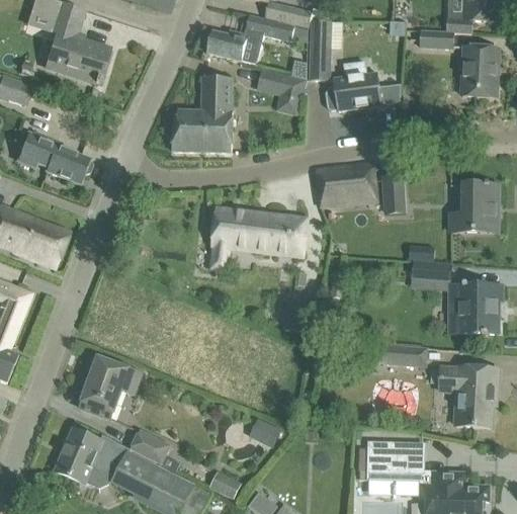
[(12,0),(36,8),(38,0),(12,0)]
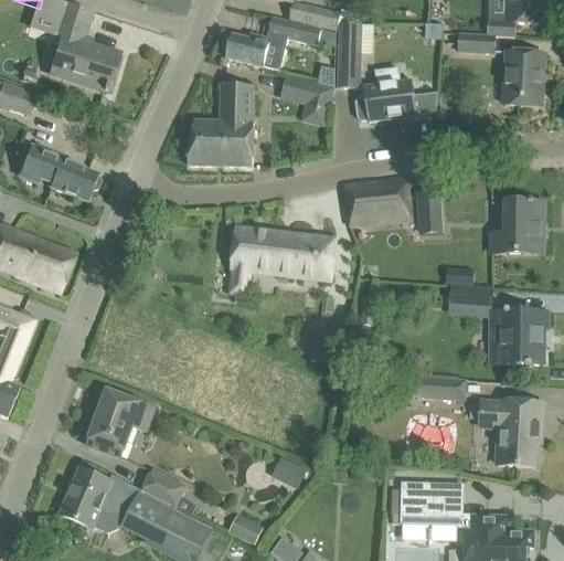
[(514,0),(514,20),(489,19),(489,20),(488,33),(493,34),(513,35),(514,21),(544,22),(544,0),(514,0)]
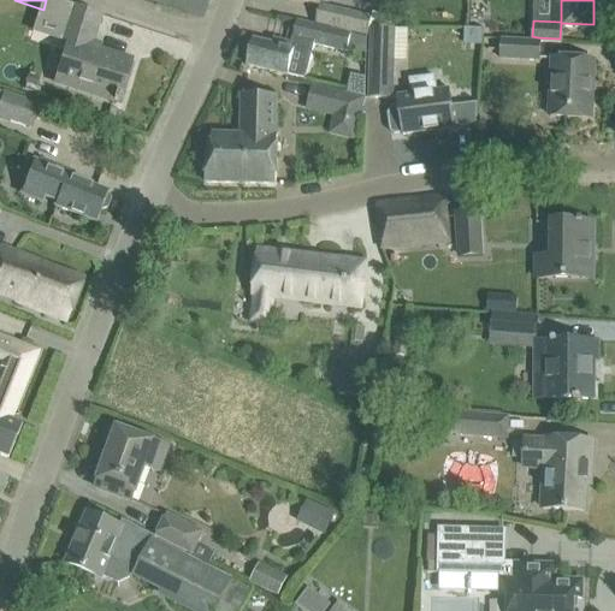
[(341,7),(336,28),(349,30),(365,35),(370,15),(341,7)]
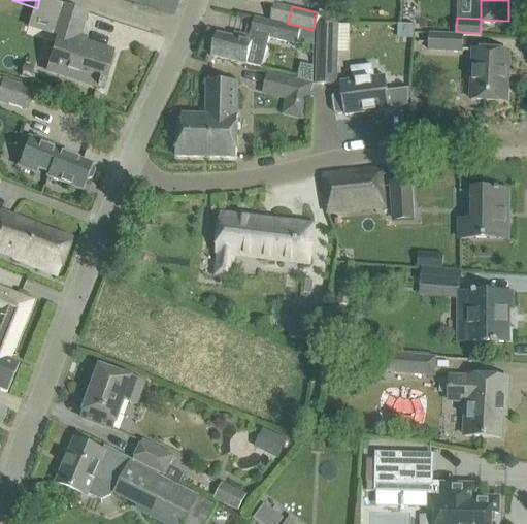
[(57,33),(45,68),(79,78),(99,85),(110,48),(75,37),(80,21),(55,12),(50,30),(57,33)]
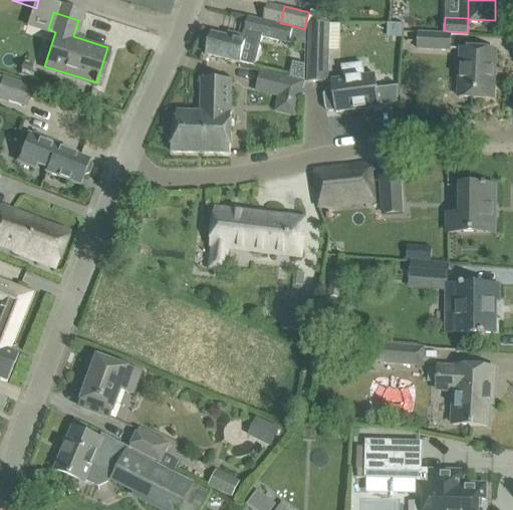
[(206,51),(205,54),(254,65),(260,38),(287,44),(287,40),(291,25),(280,23),(262,18),(249,15),(244,34),(231,31),(230,35),(211,30),(206,51)]
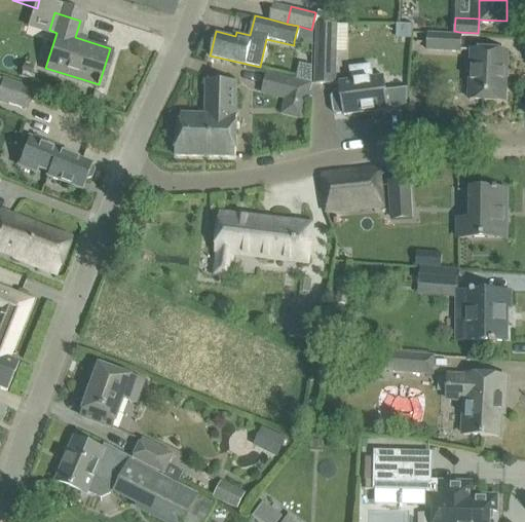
[(315,48),(314,81),(332,82),(334,47),(335,21),(316,21),(315,48)]
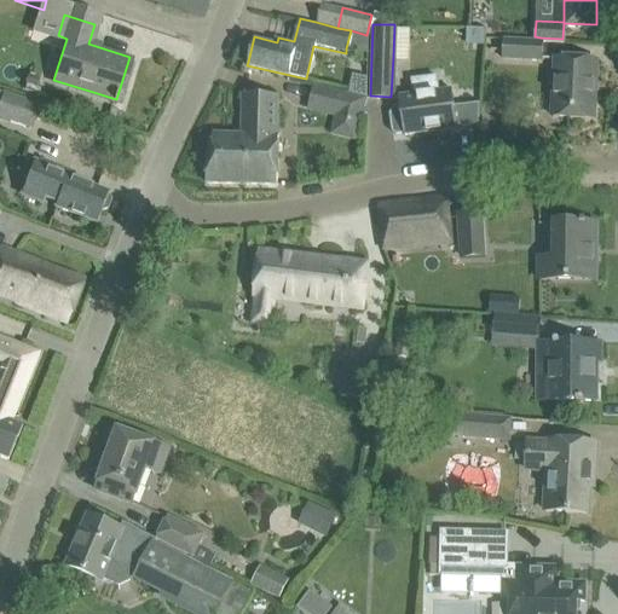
[(535,36),(503,34),(501,56),(539,57),(541,38),(535,36)]
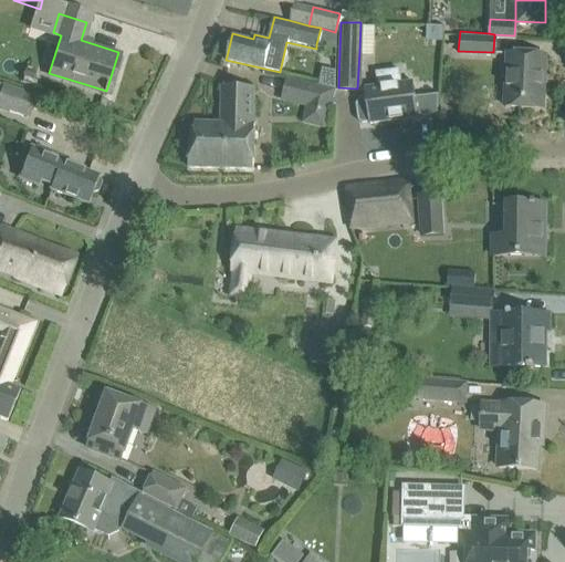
[(504,103),(542,105),(544,52),(506,50),(505,81),(504,103)]
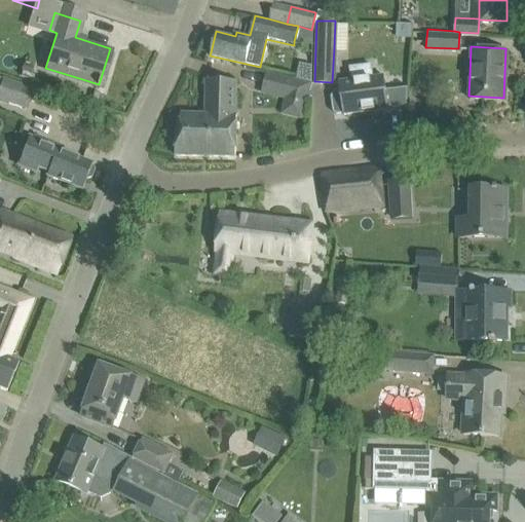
[(337,79),(339,87),(334,88),(330,95),(332,109),(335,111),(342,110),(342,112),(387,106),(386,104),(406,102),(407,84),(384,86),(382,73),(373,75),(371,62),(348,65),(350,78),(337,79)]
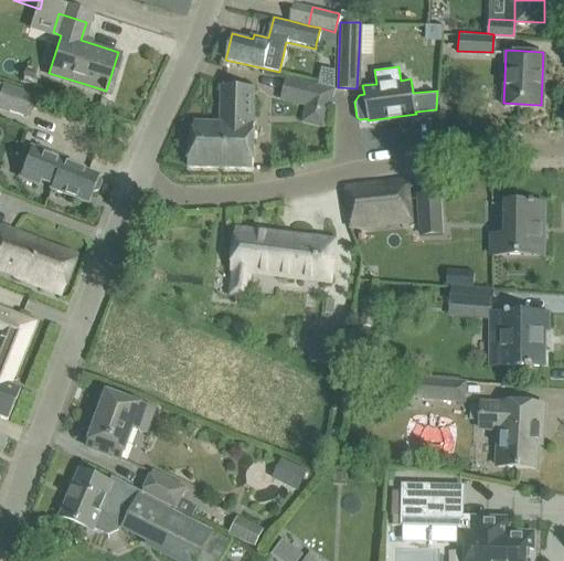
[(302,103),(328,109),(333,86),(308,80),(302,103)]
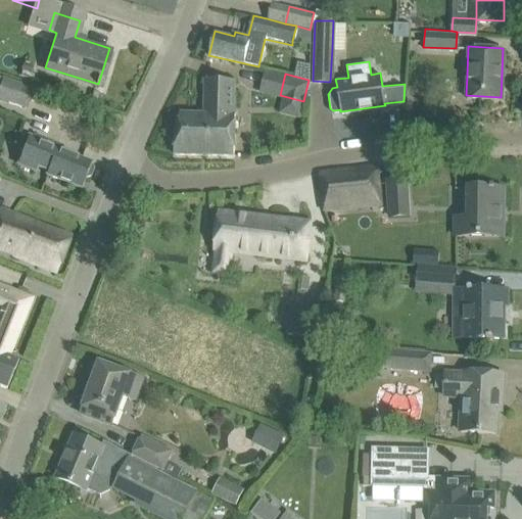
[(0,97),(25,106),(32,87),(1,77),(0,80),(0,97)]
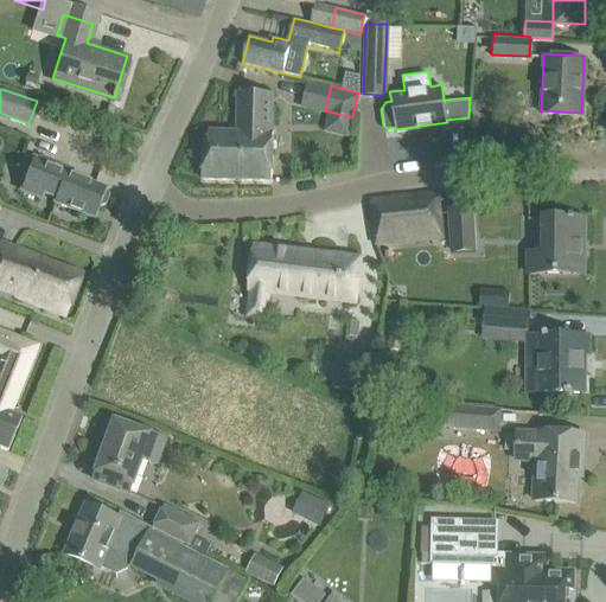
[(236,89),(235,129),(208,129),(201,177),(270,178),(273,90),(236,89)]
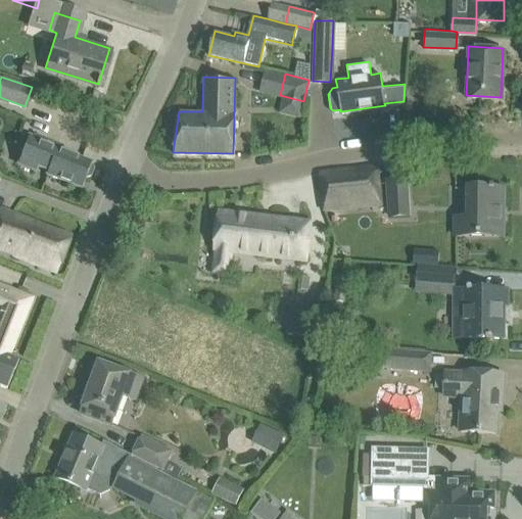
[(28,133),(18,159),(33,167),(34,164),(51,171),(50,174),(80,185),(90,159),(55,146),(56,143),(28,133)]
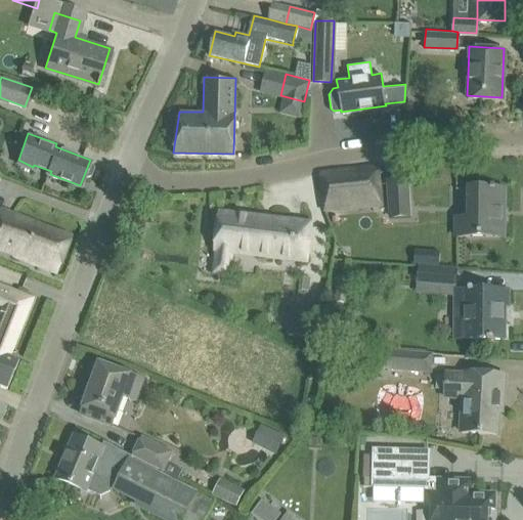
[(321,190),(322,208),(380,204),(379,185),(377,165),(319,170),(321,190)]
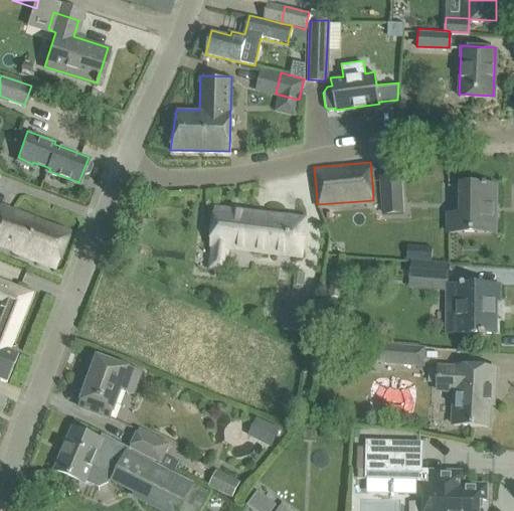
[(380,176),(382,211),(402,210),(400,175),(380,176)]
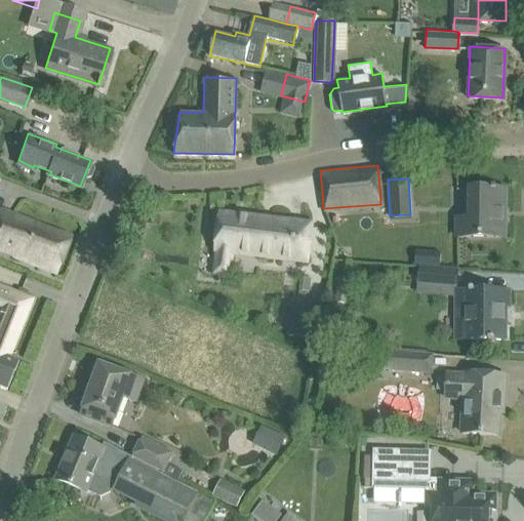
[(455,234),(504,234),(504,187),(495,187),(495,185),(491,185),(491,187),(469,187),(469,216),(455,216),(455,234)]
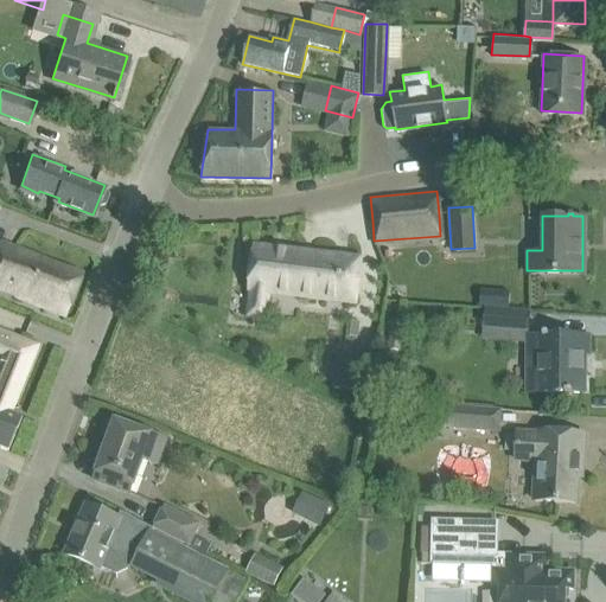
[(0,286),(13,292),(13,294),(42,305),(63,314),(81,271),(59,262),(0,238),(0,286)]
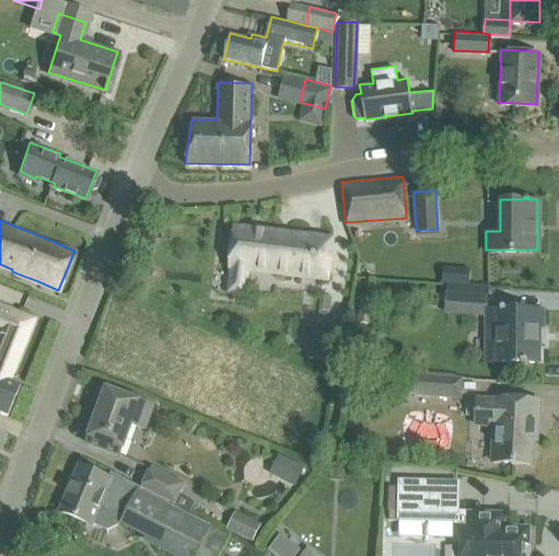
[(226,290),(244,292),(247,268),(327,278),(329,257),(333,235),(233,223),(228,266),(230,266),(226,290)]
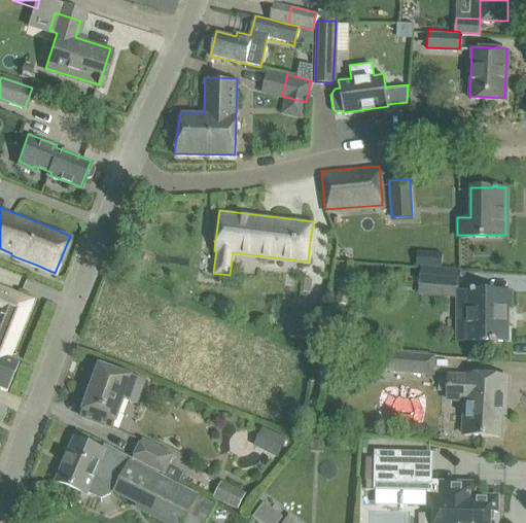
[(418,283),(457,286),(458,268),(420,265),(418,283)]
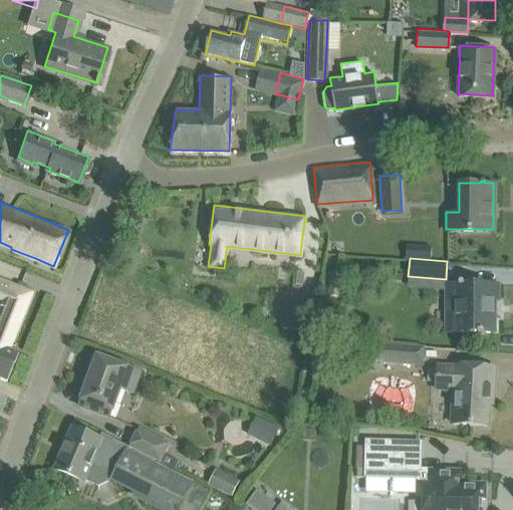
[(326,293),(338,294),(341,278),(329,276),(326,293)]
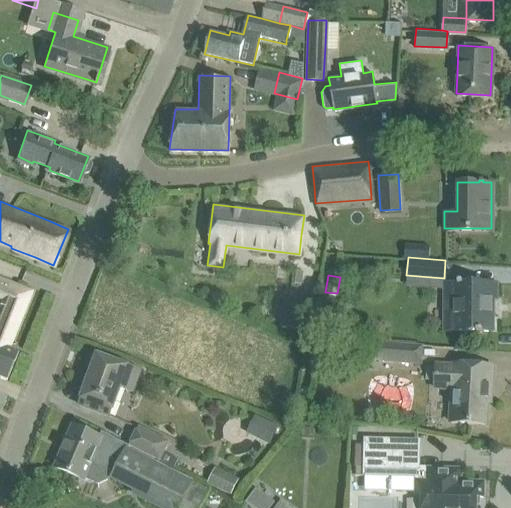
[(5,345),(28,289),(0,277),(0,374),(5,377),(17,350),(5,345)]
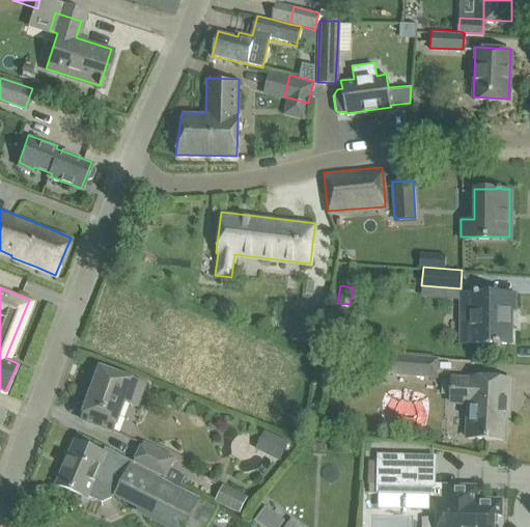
[(458,296),(458,340),(468,340),(494,340),(494,342),(499,342),(499,340),(508,340),(509,292),(478,290),(478,288),(474,288),(474,290),(464,290),(461,290),(458,290),(458,296)]
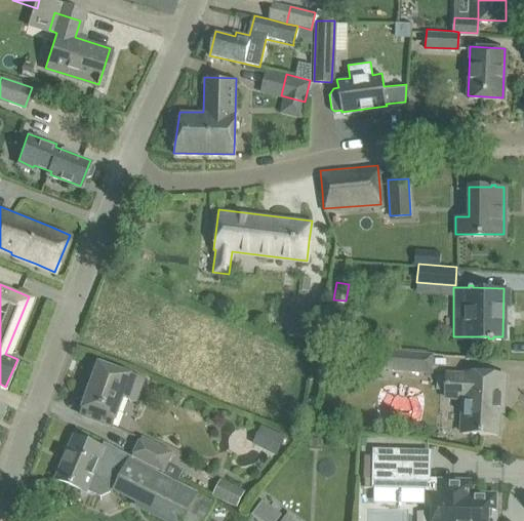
[(381,365),(430,369),(431,352),(384,348),(381,365)]
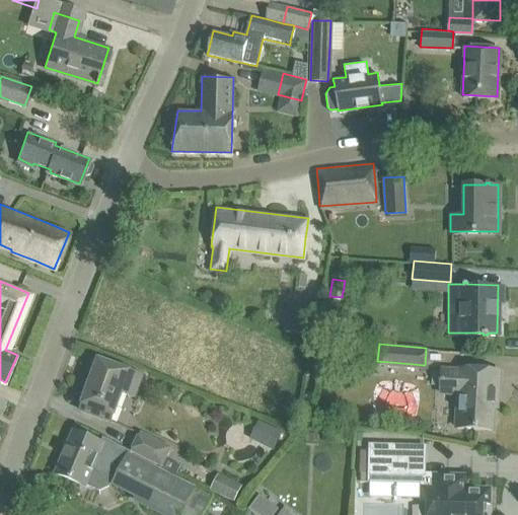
[(80,408),(111,419),(121,390),(133,394),(140,373),(97,358),(80,408)]
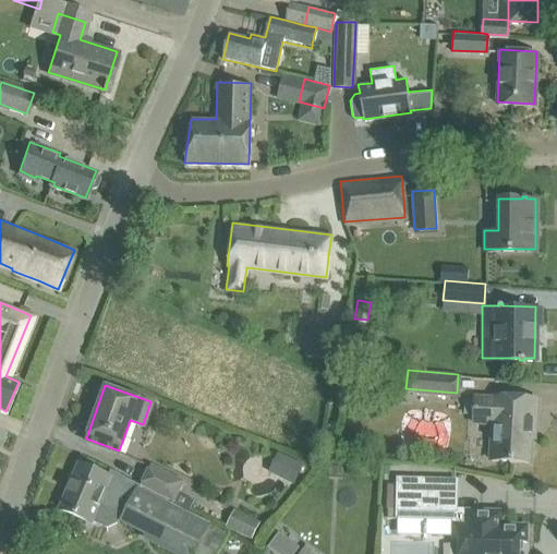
[(492,421),(489,457),(528,459),(530,425),(534,426),(535,397),(494,395),(494,397),(474,396),(473,420),(492,421)]
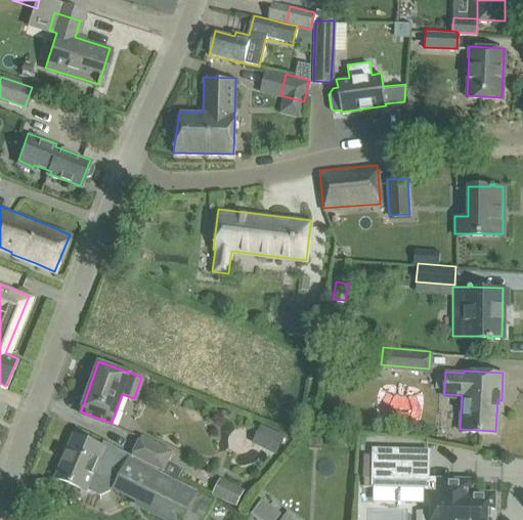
[(253,422),(246,440),(270,449),(277,430),(253,422)]
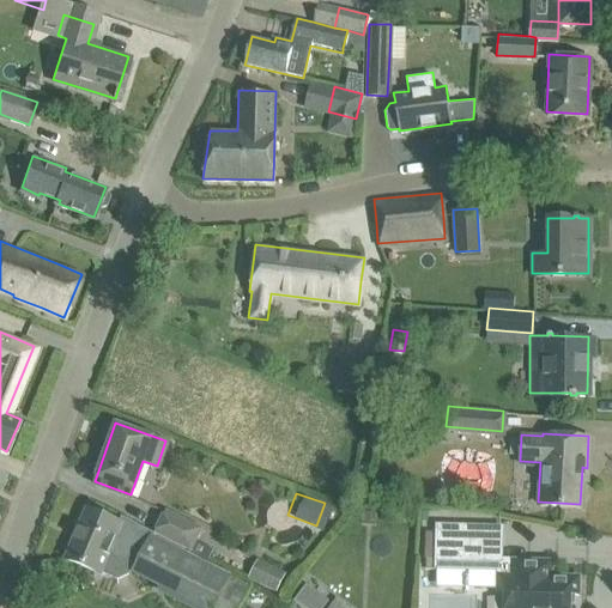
[(86,508),(66,555),(100,570),(100,569),(115,576),(127,571),(131,564),(132,564),(212,605),(228,575),(153,535),(155,533),(143,526),(121,515),(119,521),(86,508)]
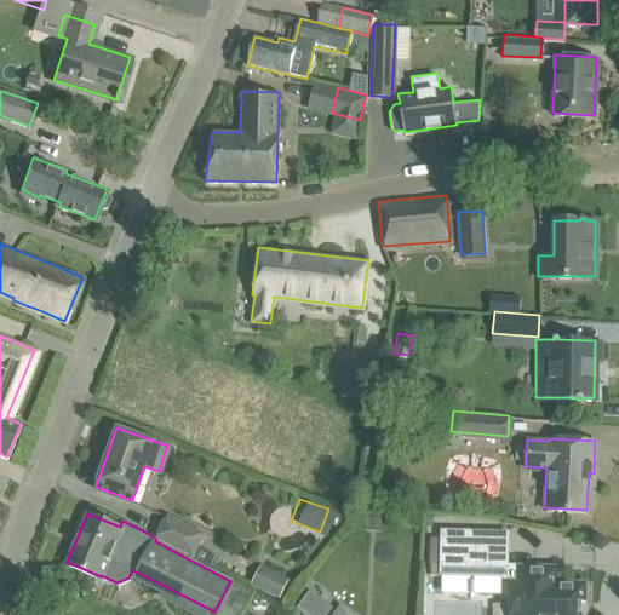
[(156,535),(191,553),(196,544),(201,533),(166,515),(156,535)]
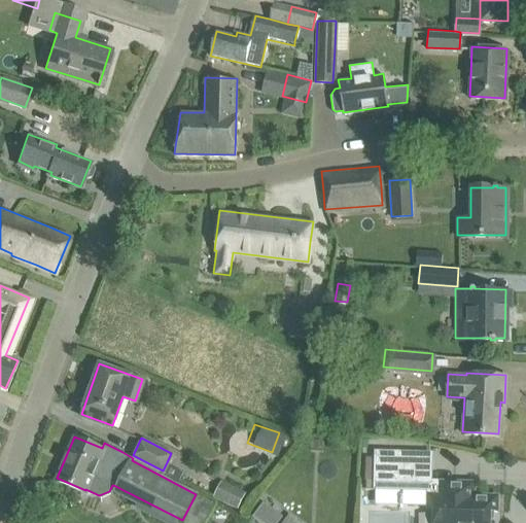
[(472,493),(472,481),(440,480),(439,492),(429,492),(430,451),(374,449),(374,459),(376,459),(376,480),(419,481),(418,500),(426,500),(426,509),(432,509),(431,522),(488,522),(489,517),(487,517),(487,509),(496,509),(496,494),(472,493)]
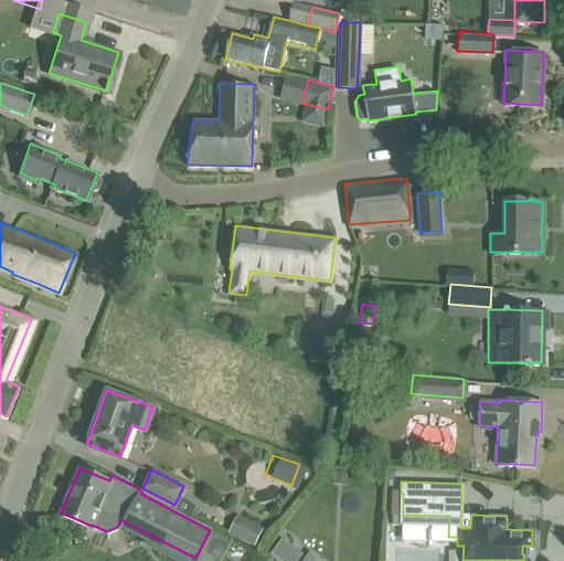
[(179,496),(174,505),(190,512),(194,504),(179,496)]
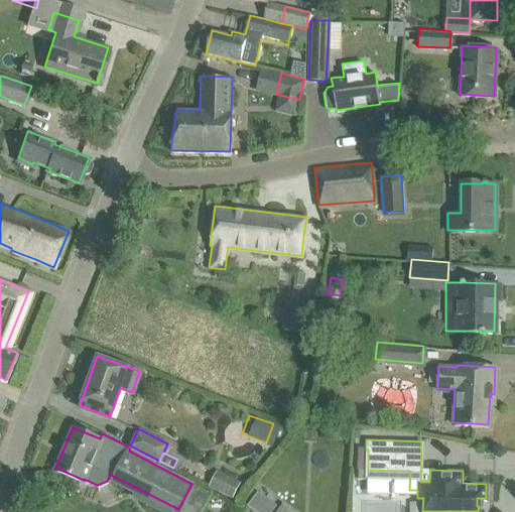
[(208,484),(233,496),(240,480),(216,468),(208,484)]
